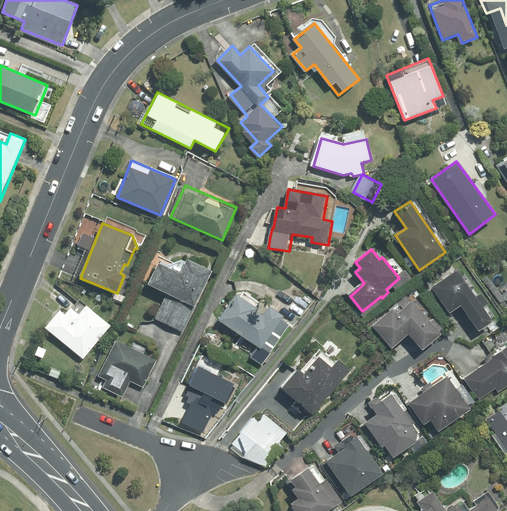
[(196,304),(210,271),(185,259),(178,273),(158,264),(148,285),(167,294),(156,319),(186,332),(198,305),(196,304)]
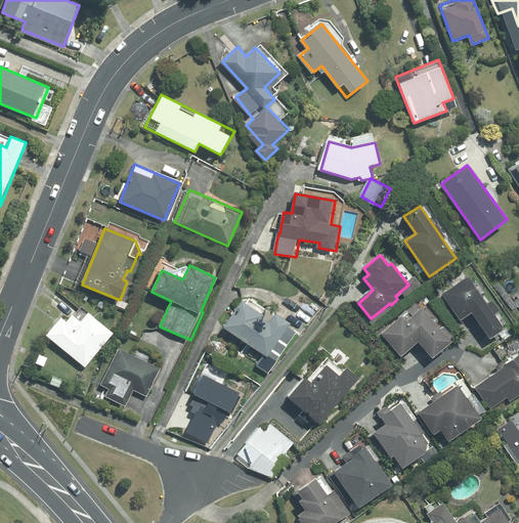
[(504,329),(467,276),(441,294),(460,320),(471,313),(488,339),(504,329)]
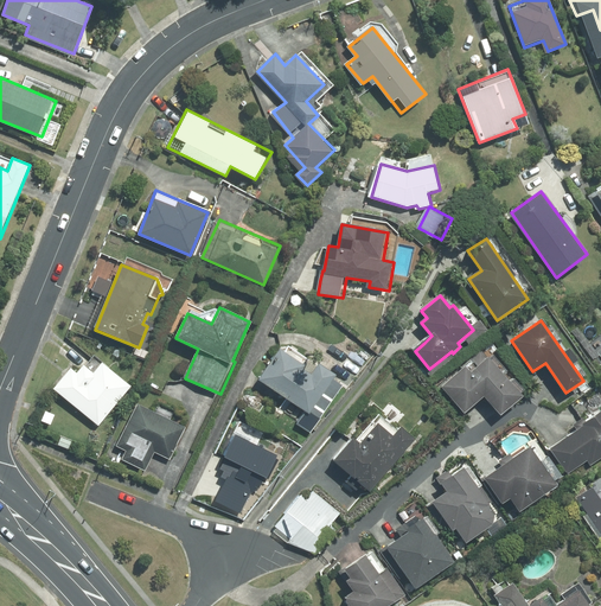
[(280,350),(260,380),(311,414),(337,377),(319,365),(312,376),(304,370),(306,368),(280,350)]
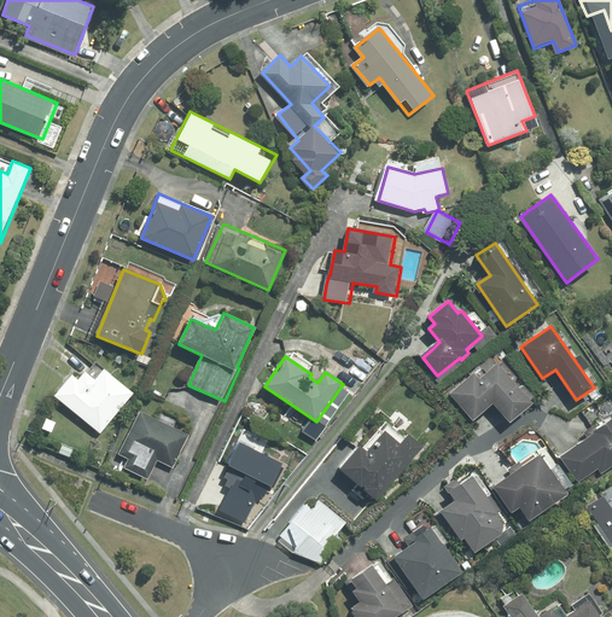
[(494,356),(449,393),(472,421),(493,403),(508,423),(532,403),(494,356)]
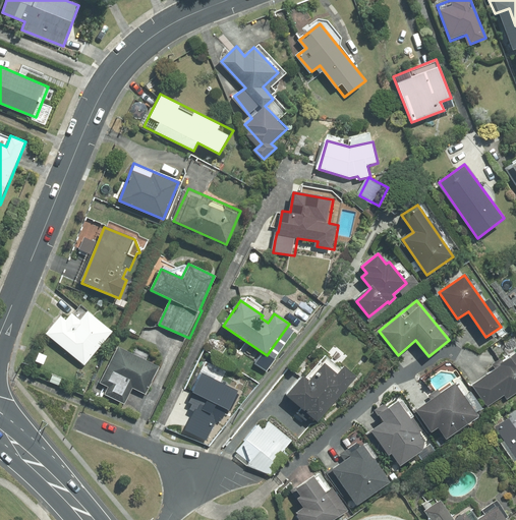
[(62,315),(47,334),(87,365),(114,332),(89,312),(90,310),(83,305),(78,310),(75,314),(72,312),(67,319),(62,315)]
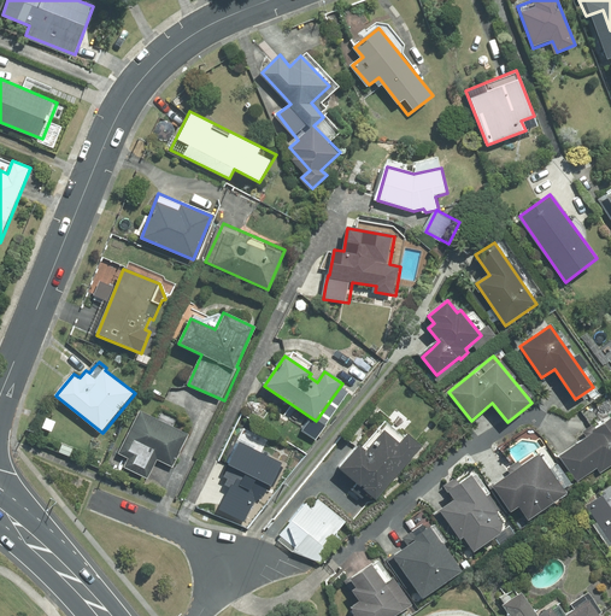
[(191,434),(140,410),(119,453),(130,458),(127,467),(151,477),(156,468),(160,459),(176,467),(191,434)]
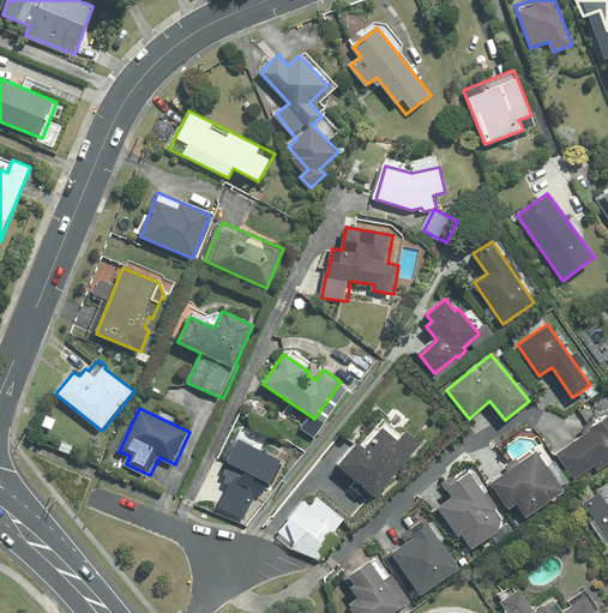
[(607,416),(594,425),(591,421),(582,428),(584,433),(557,451),(575,479),(594,466),(599,469),(607,463),(607,416)]
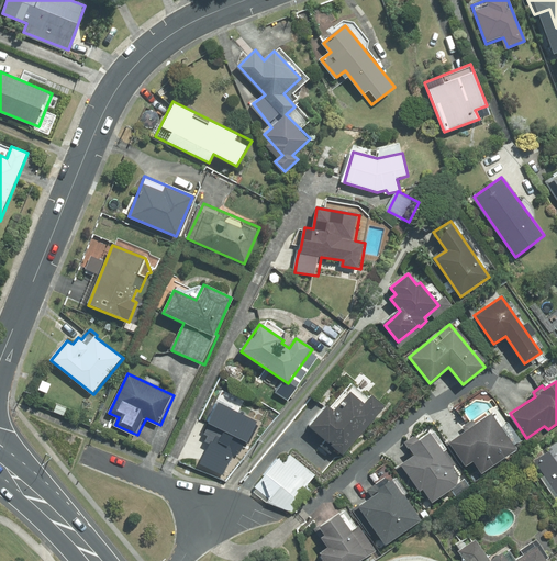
[(325,405),(308,426),(343,455),(383,405),(369,394),(363,402),(348,390),(332,410),(325,405)]
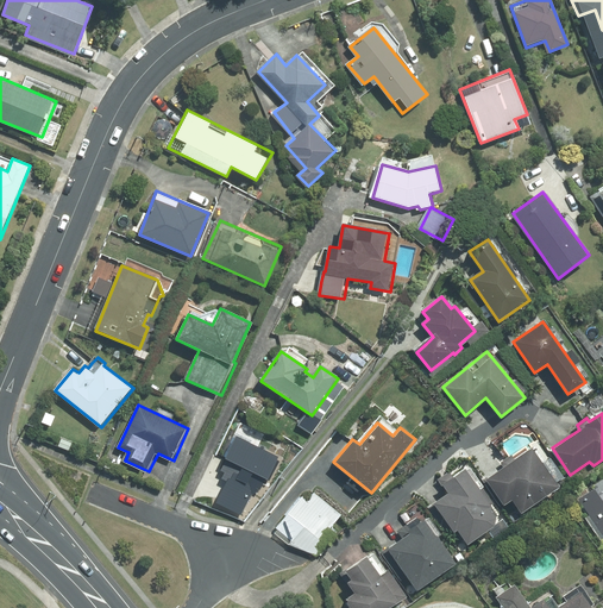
[(280,457),(236,437),(225,459),(228,462),(224,471),(227,474),(225,478),(230,481),(225,490),(219,502),(245,514),(253,495),(256,495),(258,489),(263,491),(280,457)]
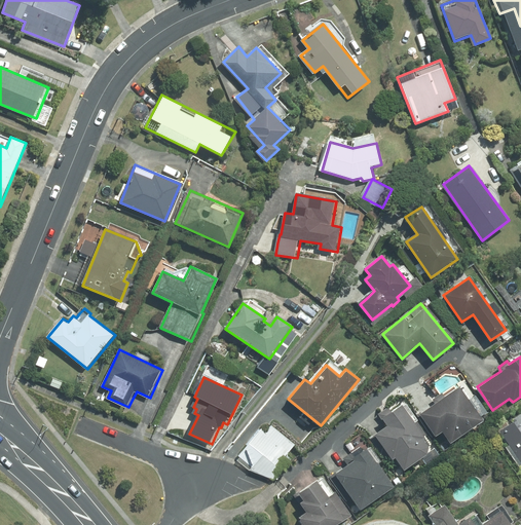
[(459,387),(458,386),(447,395),(419,413),(435,436),(442,432),(450,443),(483,420),(459,387)]
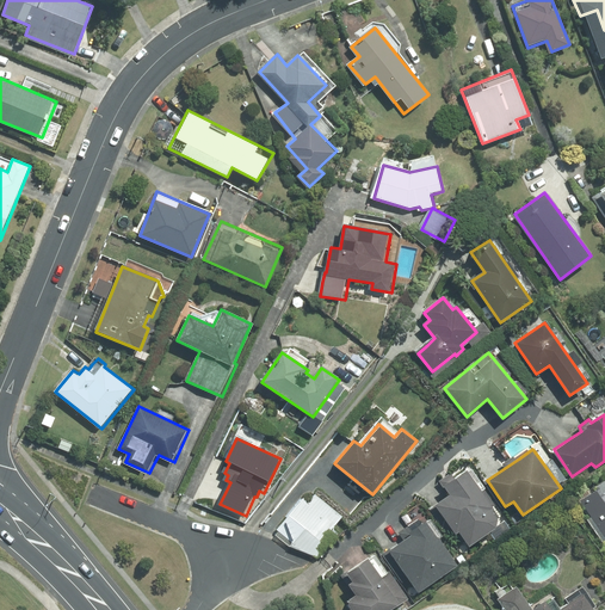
[(458,530),(469,546),(495,528),(497,519),(489,510),(492,506),(465,469),(443,485),(449,494),(443,498),(436,504),(438,506),(434,509),(451,533),(455,530),(456,533),(458,530)]
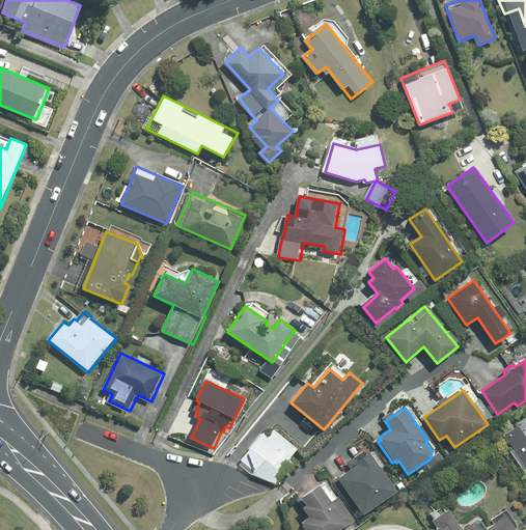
[(525,418),(503,434),(525,465),(525,418)]
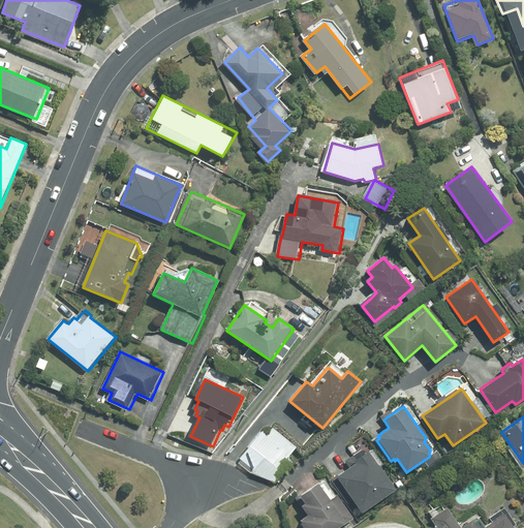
[(264,431),(242,458),(244,460),(277,482),(279,478),(290,464),(286,460),(298,447),(274,427),(269,434),(264,431)]
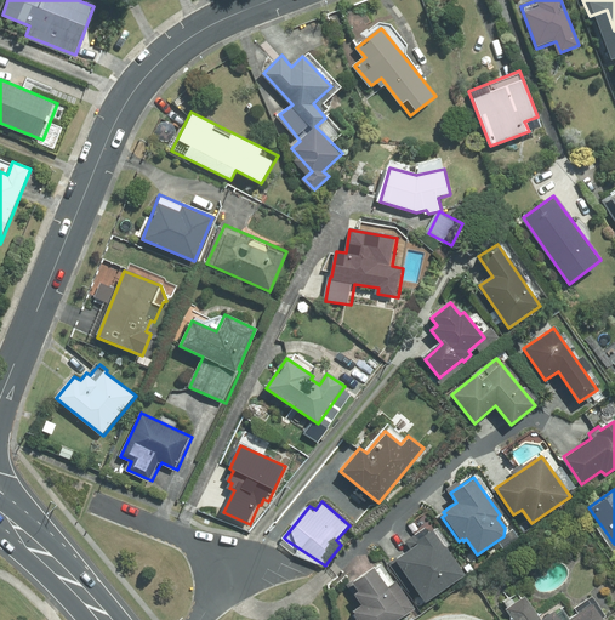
[(442,545),(431,529),(415,540),(416,544),(404,552),(396,558),(425,602),(465,574),(443,544),(442,545)]
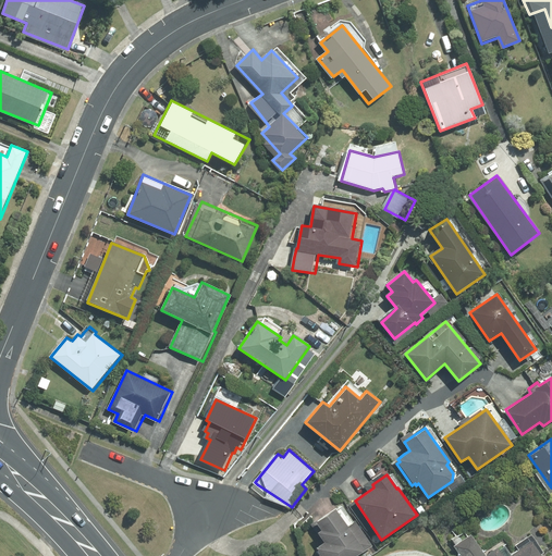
[(267,497),(292,507),(257,484),(255,486),(267,497)]
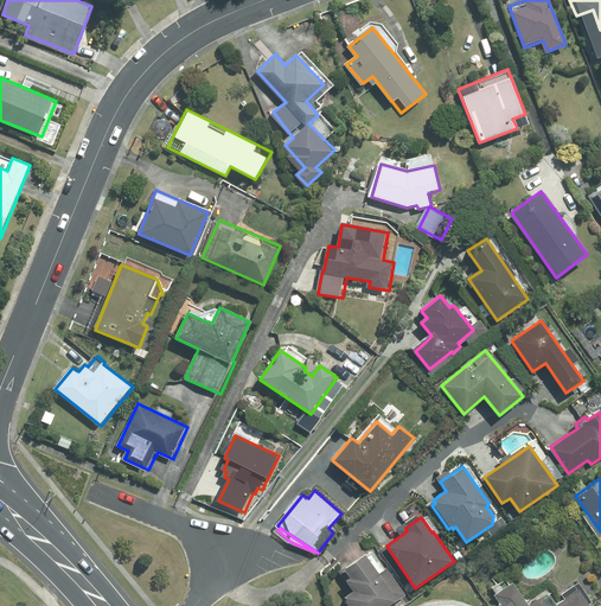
[(346,605),(345,605),(384,605),(396,599),(397,601),(408,594),(388,566),(384,568),(373,553),(365,557),(364,555),(340,571),(346,578),(344,579),(351,591),(343,597),(349,604),(346,605)]
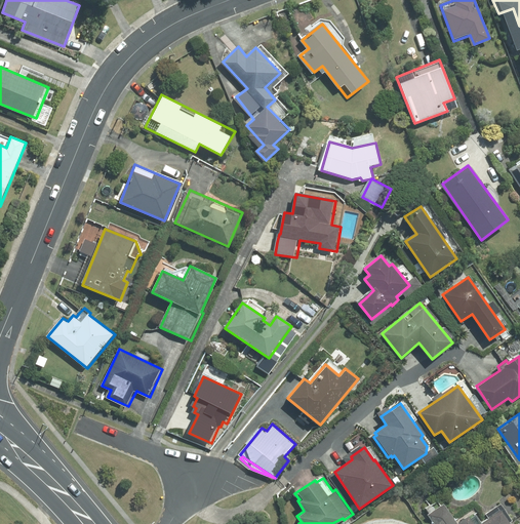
[(445,502),(429,514),(436,523),(512,523),(501,508),(485,519),(477,507),(457,520),(445,502)]
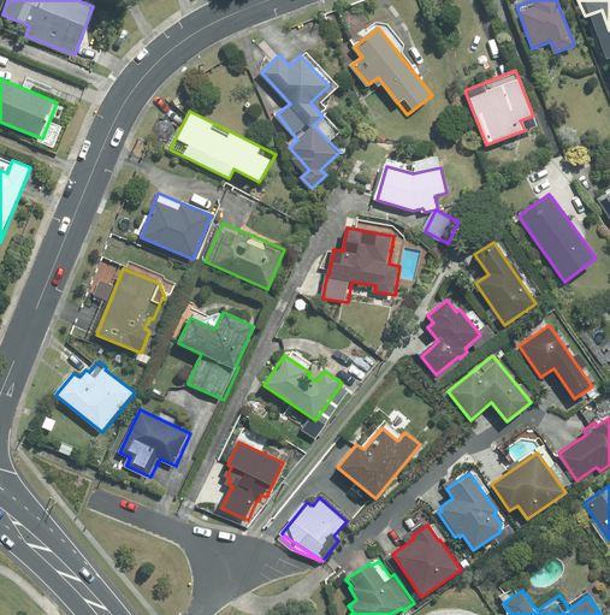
All buildings are outlined.
